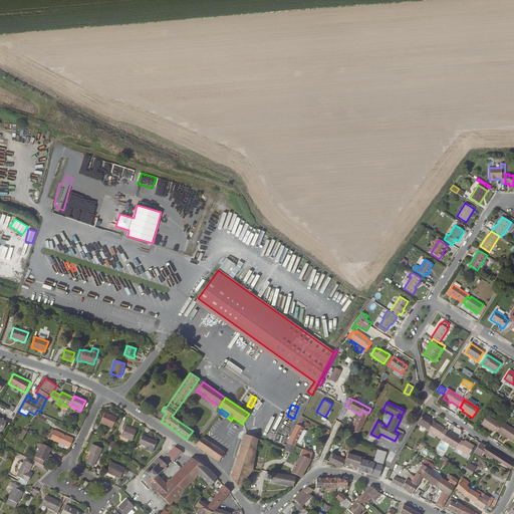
[(116,418),(104,413),(100,423),(111,428),(116,418)]
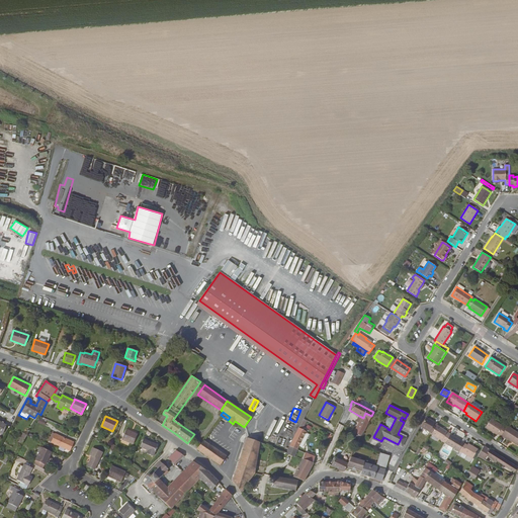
[(436,425),(437,424),(425,417),(420,426),(431,433),(436,425)]
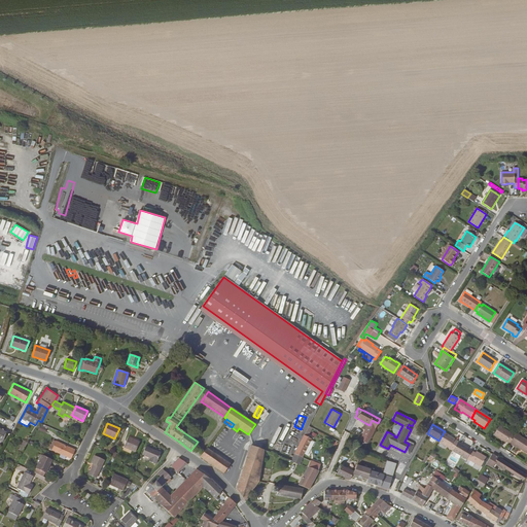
[(365,430),(362,435),(370,440),(376,427),(373,425),(372,427),(370,426),(367,425),(365,430)]
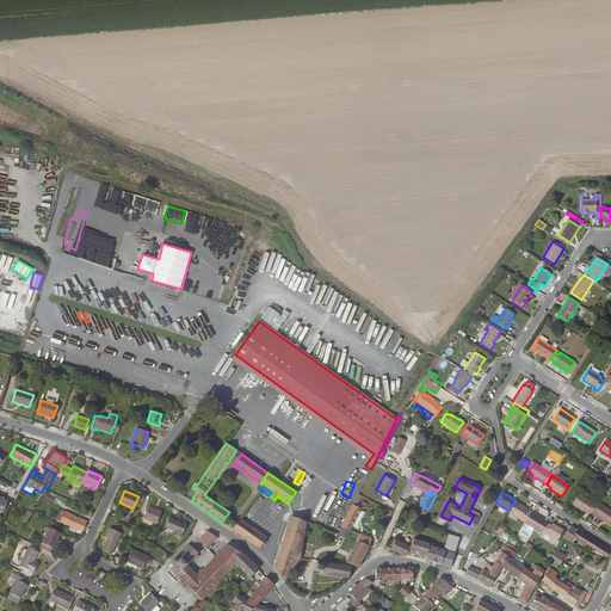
[(591,514),(597,505),(579,494),(572,504),(586,513),(587,512),(591,514)]
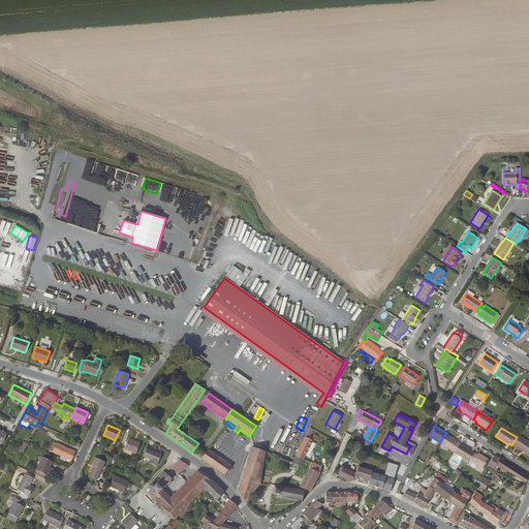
[(459,443),(456,441),(456,440),(445,434),(440,442),(440,443),(455,452),(459,443)]
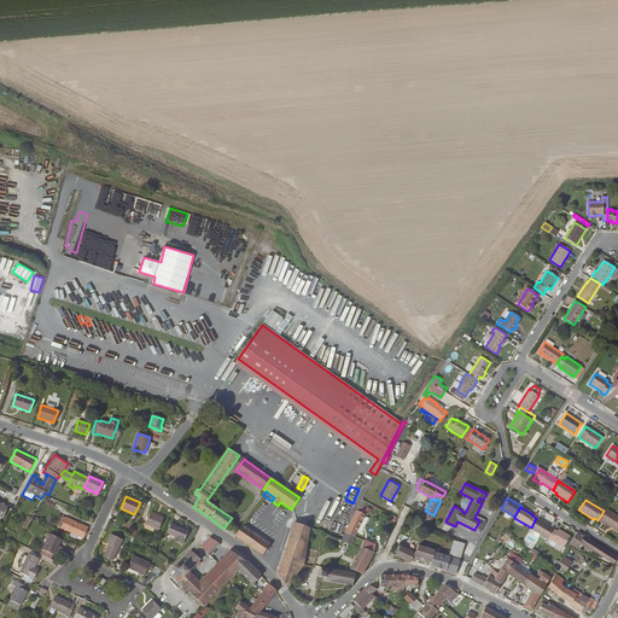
[(617,530),(617,517),(605,508),(604,511),(598,520),(606,525),(606,524),(617,531),(617,530)]
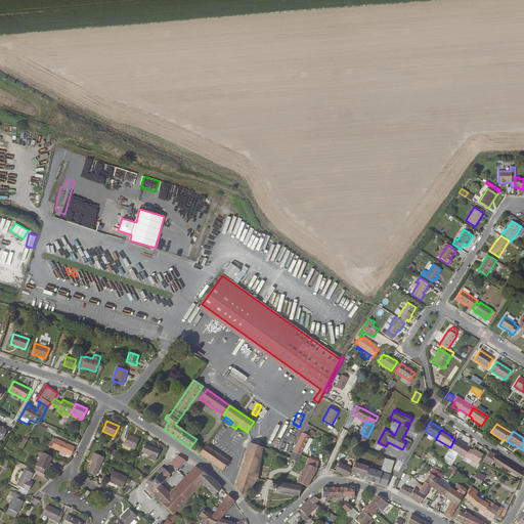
[(301,454),(310,437),(302,433),(293,451),(301,454)]
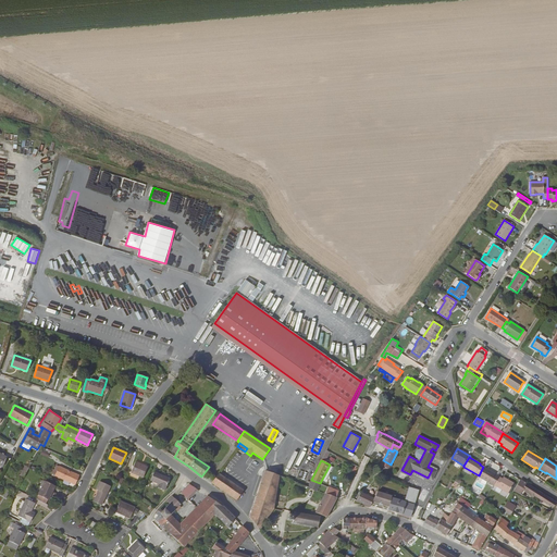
[(381,466),(388,469),(391,465),(383,460),(381,465),(381,466)]
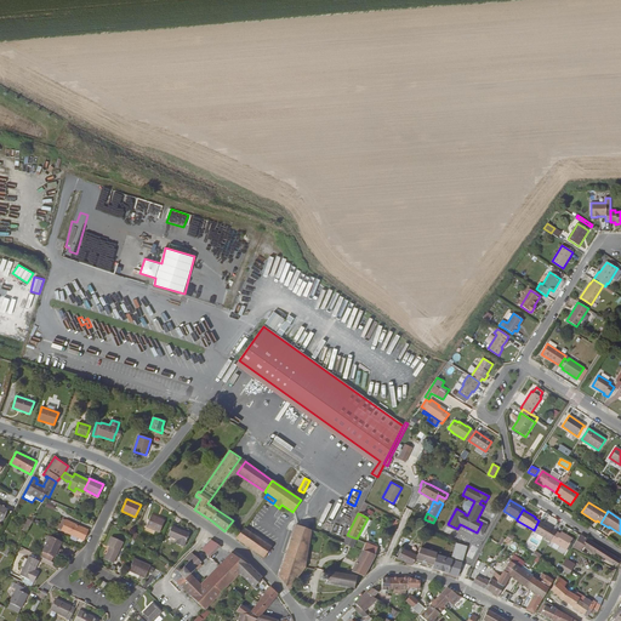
[(165,520),(151,514),(146,527),(159,533),(165,520)]
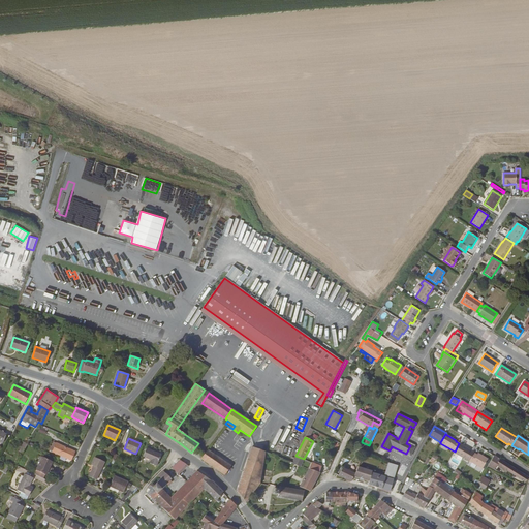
[(71,460),(74,452),(56,443),(53,452),(71,460)]
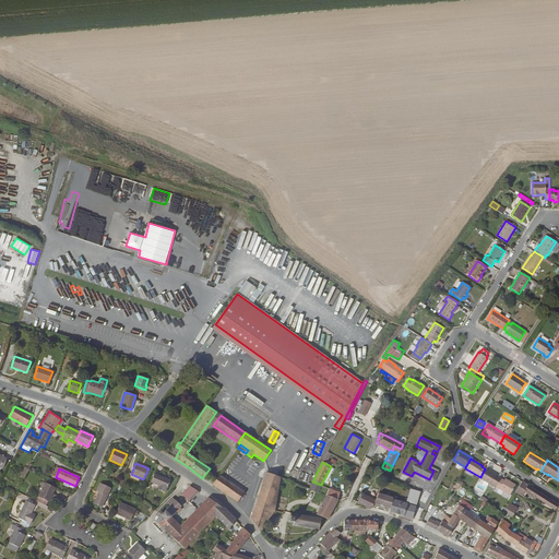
[(485,468),(479,478),(495,487),(495,486),(500,478),(500,477),(485,468)]
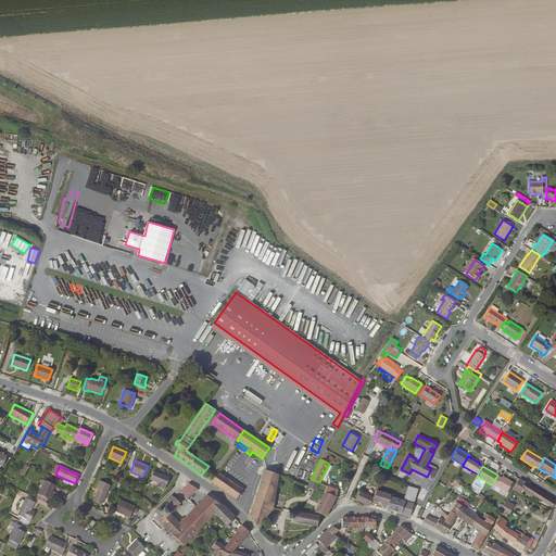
[(277,481),(279,475),(278,475),(274,474),(264,469),(249,516),(258,528),(273,507),(277,481)]
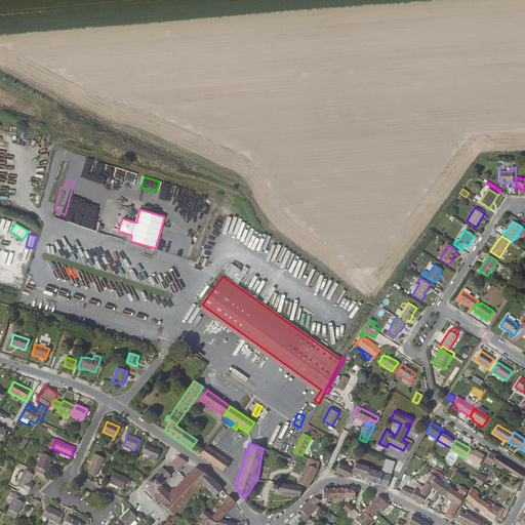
[(160,451),(145,445),(142,453),(150,456),(149,460),(155,462),(160,451)]
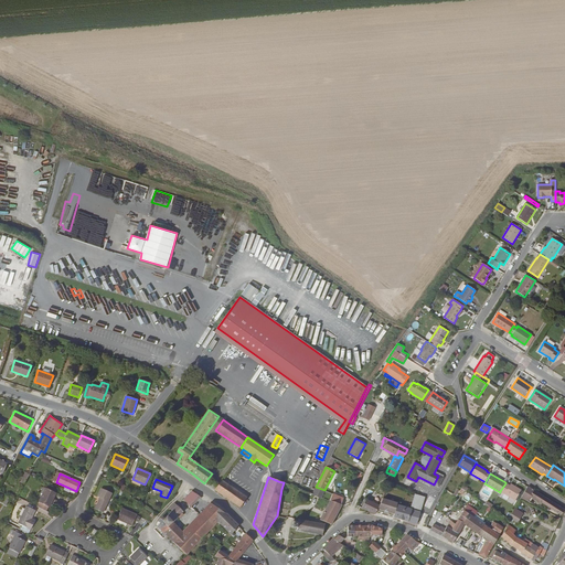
[(222,480),(214,490),(240,508),(247,498),(222,480)]
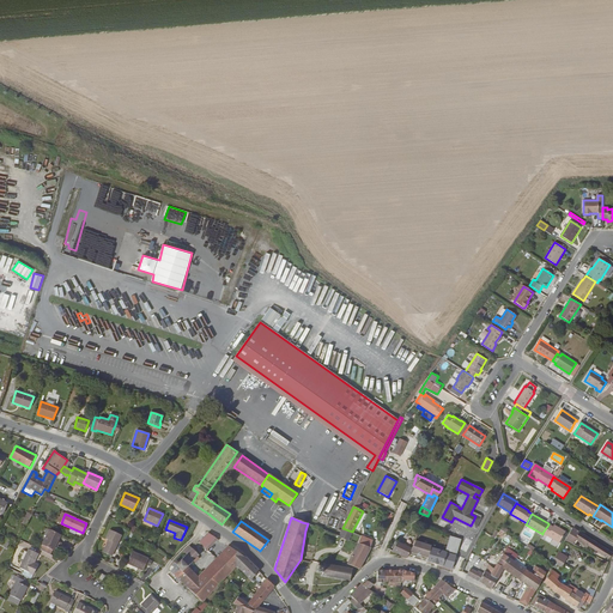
[(558,542),(565,532),(553,525),(552,527),(548,525),(542,533),(558,542)]
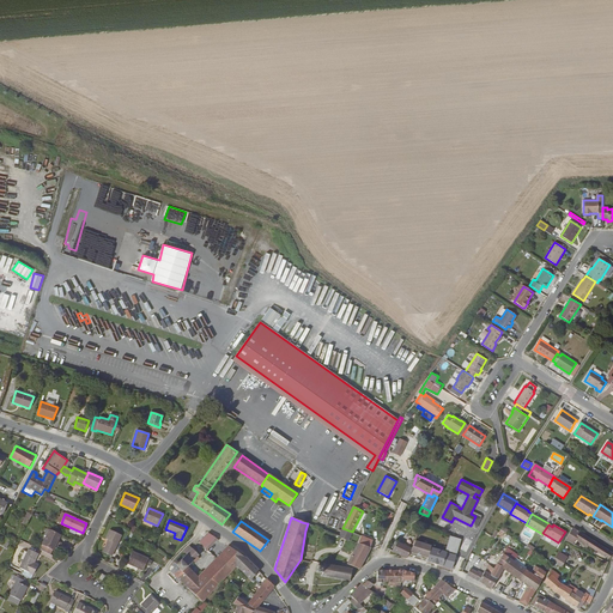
[(352,532),(343,528),(339,536),(349,540),(352,532)]
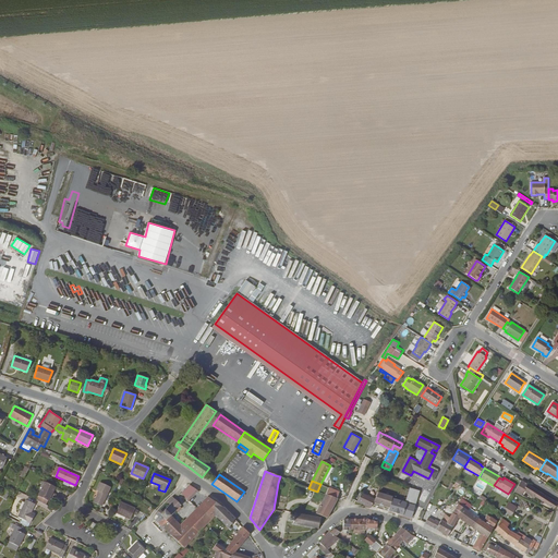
[(522,495),(525,490),(533,496),(534,495),(552,505),(553,504),(556,506),(557,504),(521,481),(514,492),(522,495)]
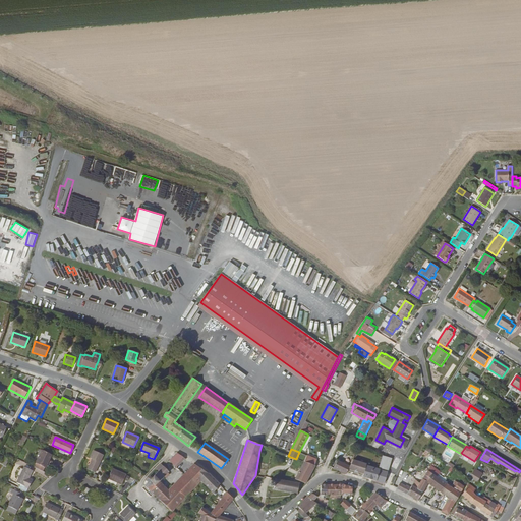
[(52,455),(42,450),(36,463),(37,464),(35,468),(43,471),(45,467),(45,468),(52,455)]
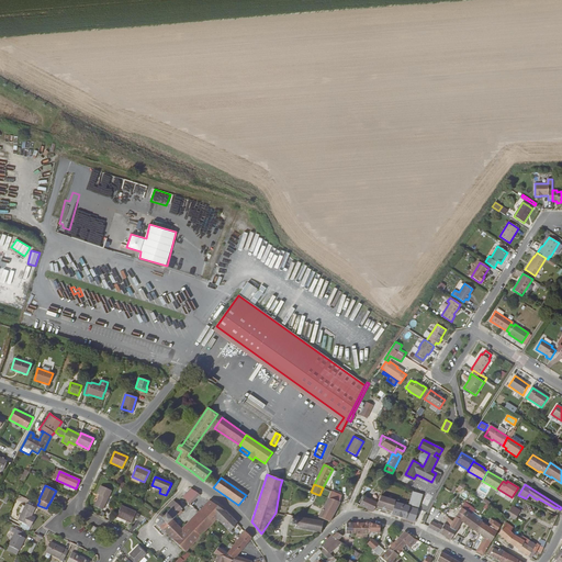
[(111,491),(101,485),(97,494),(99,495),(94,506),(102,510),(111,491)]
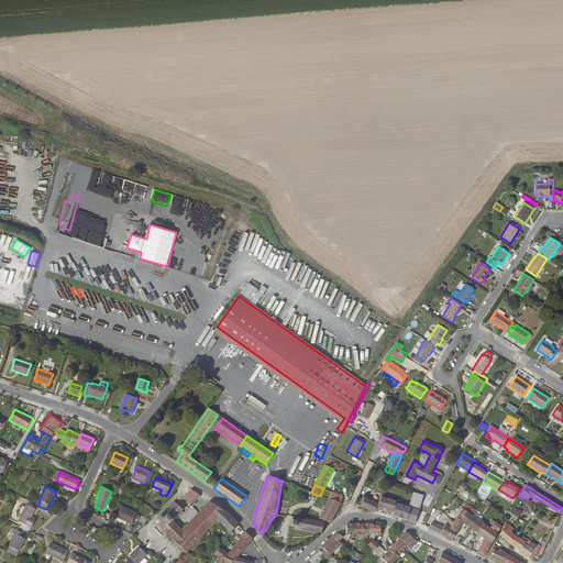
[(199,495),(191,489),(183,497),(189,504),(199,495)]
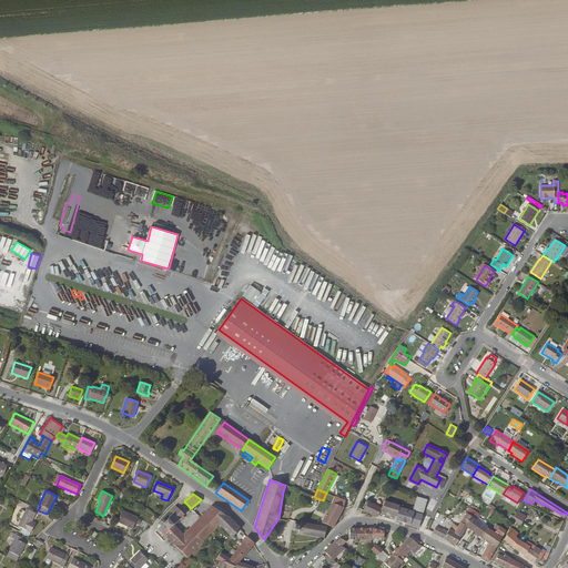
[(10,500),(6,497),(1,505),(6,508),(10,500)]
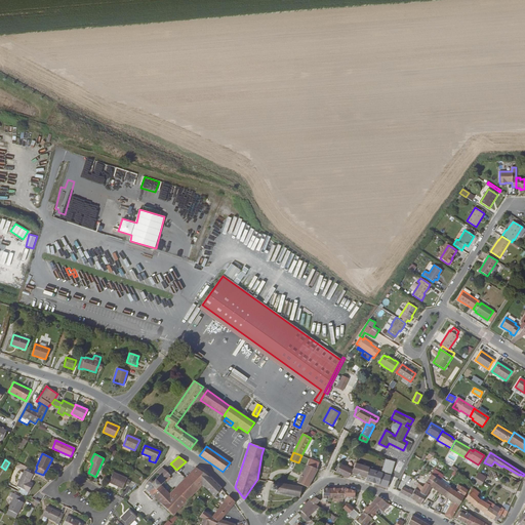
[(307,466),(317,470),(319,462),(309,459),(307,466)]
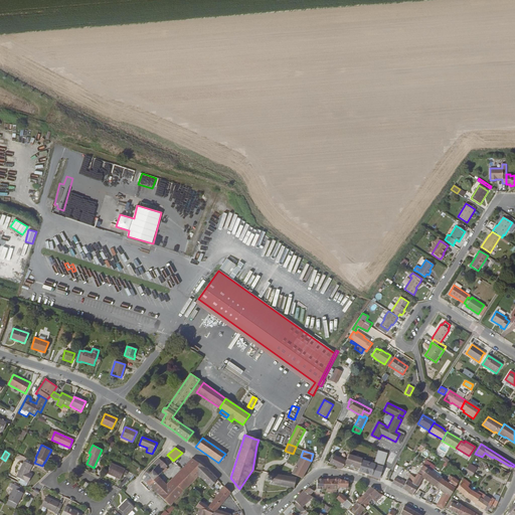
[(375,463),(383,465),(387,453),(378,451),(375,463)]
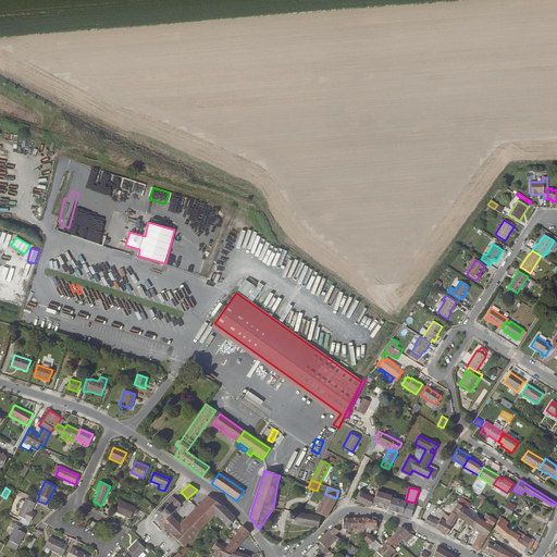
[(360,492),(357,500),(370,507),(371,504),(374,498),(360,492)]
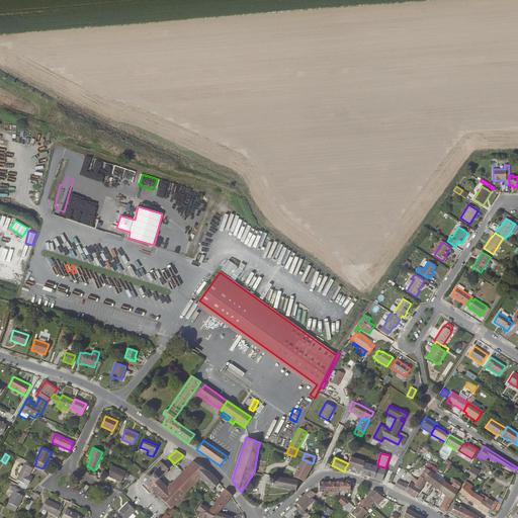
[(364,461),(351,457),(348,463),(345,468),(350,469),(351,470),(353,468),(354,469),(355,471),(356,471),(361,473),(360,475),(381,481),(385,469),(363,463),(364,461)]
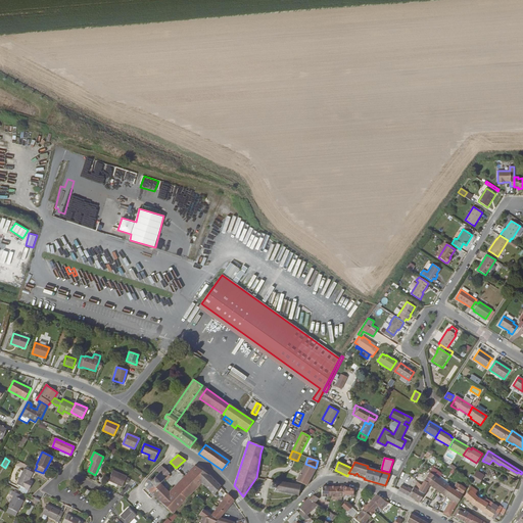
[(316,468),(305,464),(296,481),(306,485),(316,468)]
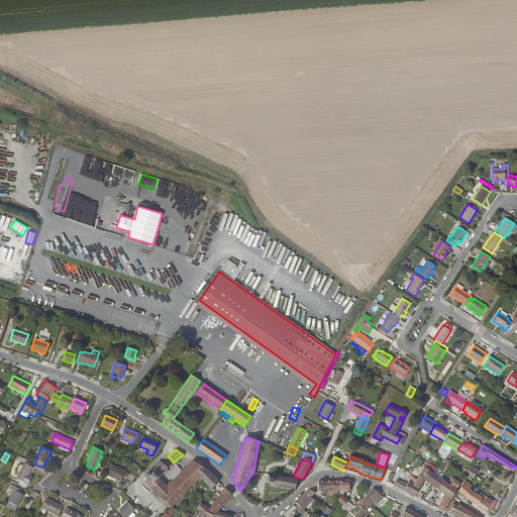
[(152,473),(158,478),(168,469),(164,464),(165,463),(163,461),(162,462),(158,468),(152,473)]
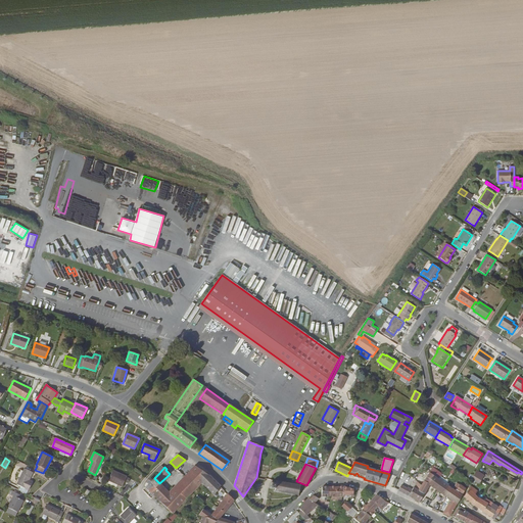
[(175,487),(174,488),(185,500),(201,483),(209,475),(195,467),(175,487)]
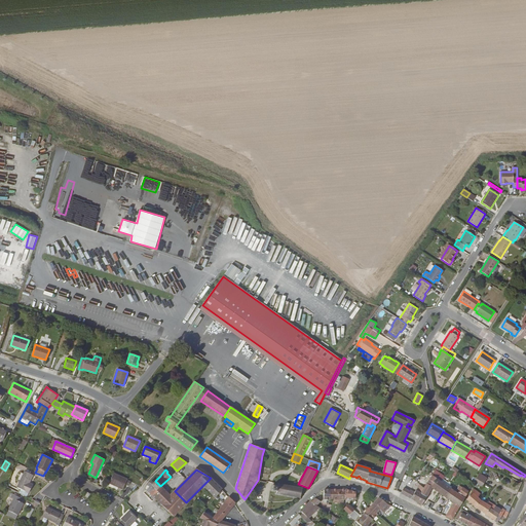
[(33,475),(25,471),(16,487),(21,489),(28,492),(32,485),(29,483),(33,475)]
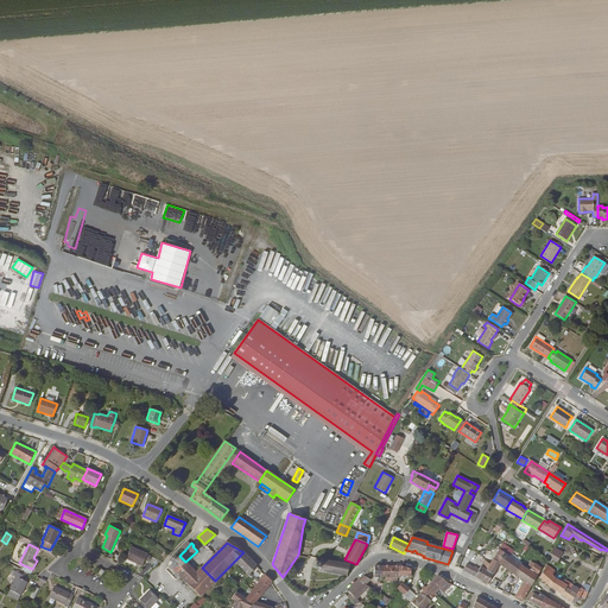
[(131,548),(126,558),(141,567),(144,559),(149,562),(151,557),(146,555),(147,555),(131,548)]
